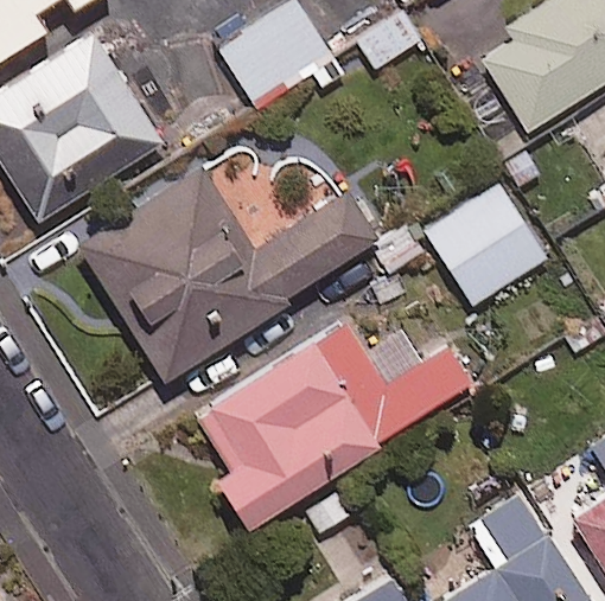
[(0,0),(0,59),(49,30),(38,12),(57,0),(63,0),(72,16),(96,0),(0,0)]
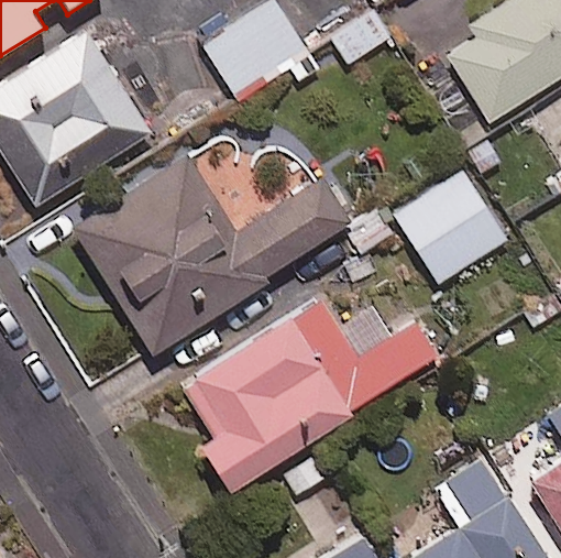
[(560,0),(513,0),(440,46),(490,123),(560,77),(560,0)]
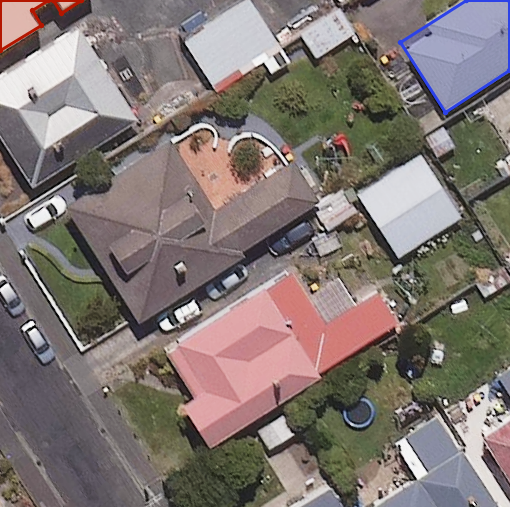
[(280,52),(250,2),(185,41),(215,90),(280,52)]
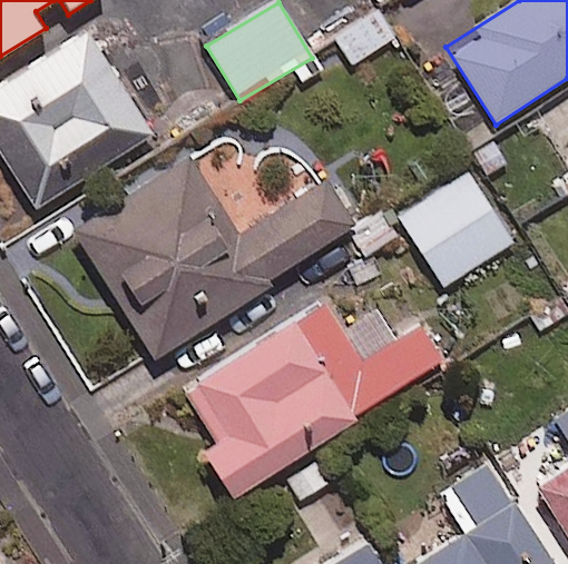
[(397,38),(380,11),(338,38),(354,65),(397,38)]
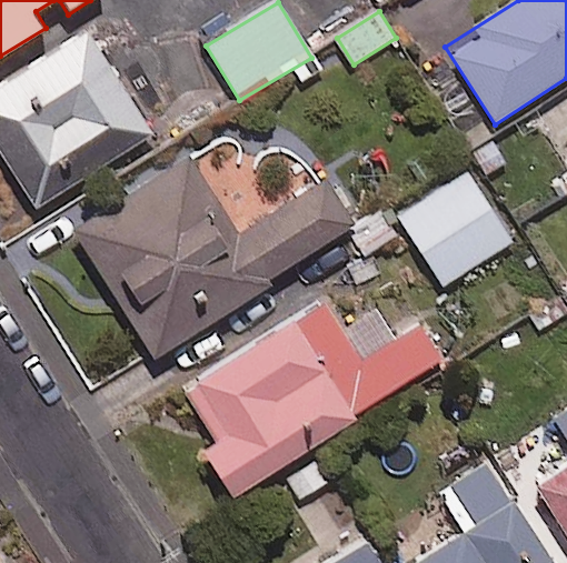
[(152,136),(88,32),(0,87),(0,158),(33,210),(152,136)]
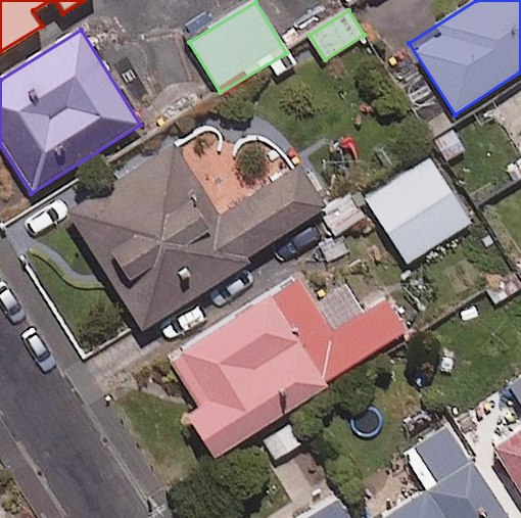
[(217,216),(174,145),(67,209),(140,328),(246,263),(243,256),(324,207),(298,167),(217,216)]
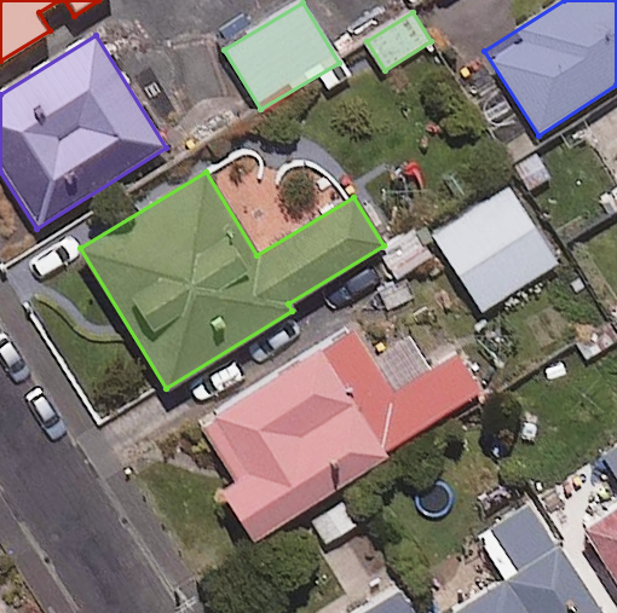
[(557,265),(509,190),(434,237),(482,312),(557,265)]
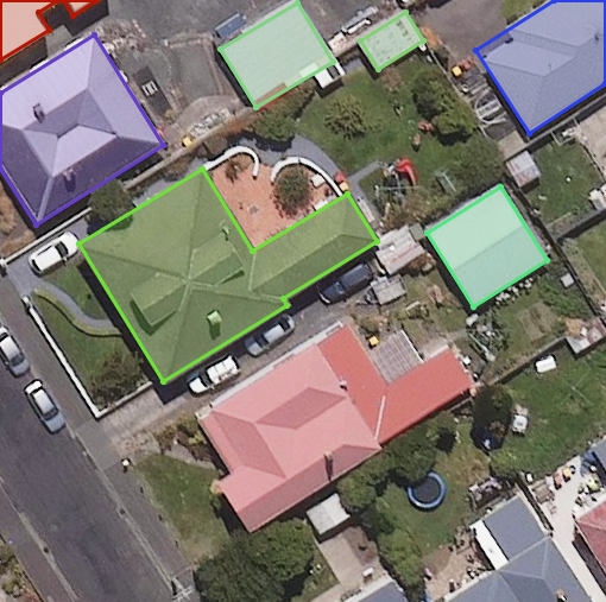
[(385,384),(343,318),(194,416),(229,470),(214,481),(247,532),(472,387),(444,346),(385,384)]
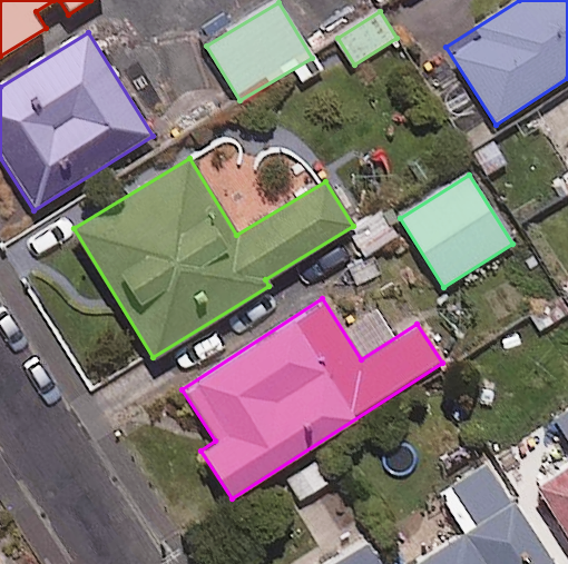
[(567,413),(550,425),(567,453),(567,457),(531,482),(567,537),(567,413)]
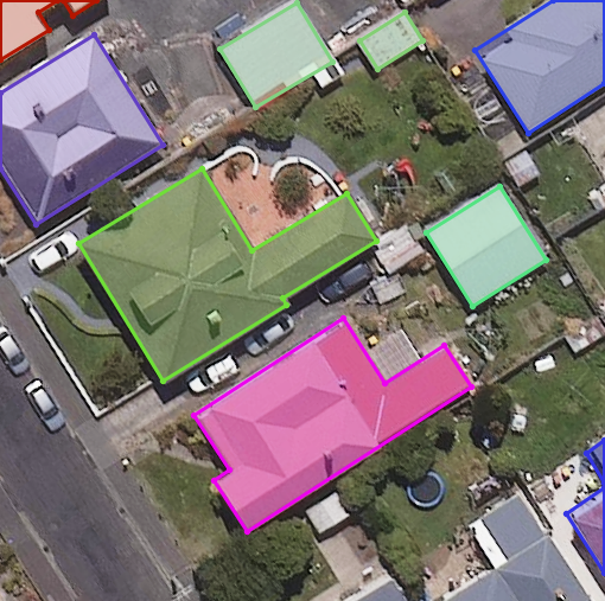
[(590,600),(520,494),(471,526),(497,567),(446,600),(590,600)]
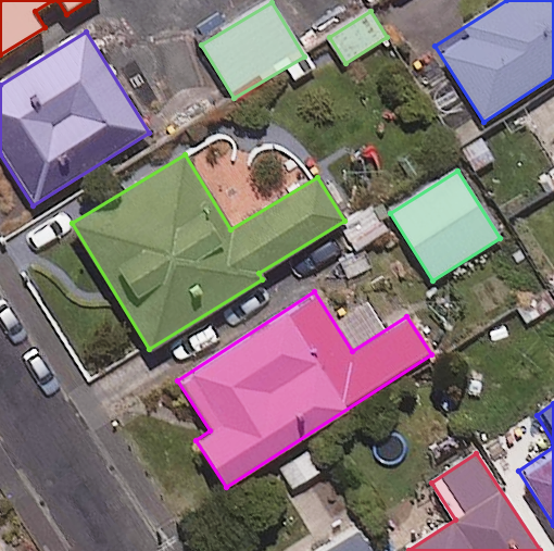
[(375,550),(362,529),(327,550),(375,550)]
